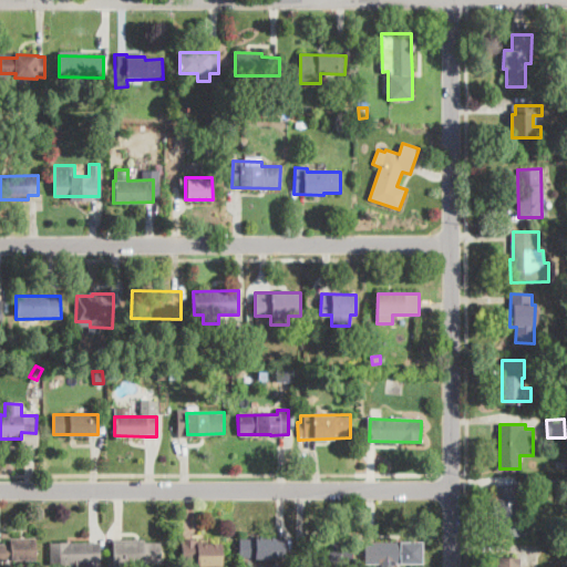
[(519,527),(526,527),(526,537),(497,537),(497,486),(518,486),(519,527)]
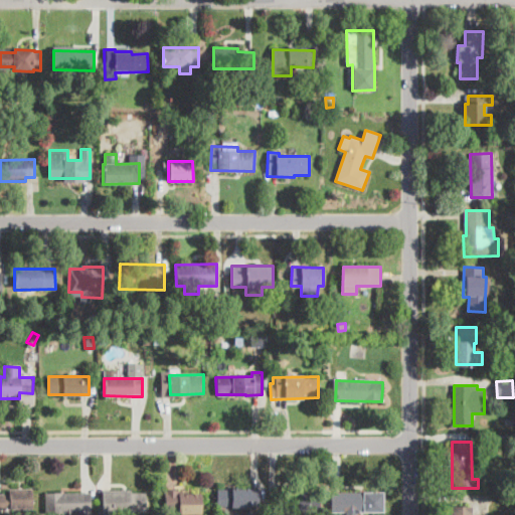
[(259,501),(259,508),(216,507),(217,488),(260,489),(259,501)]
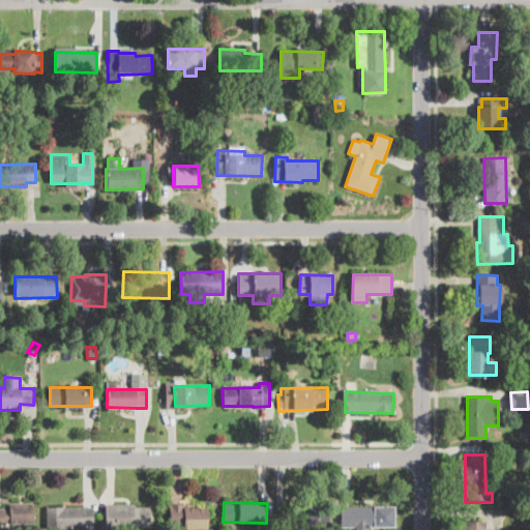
[(33,503),(34,523),(0,523),(0,508),(3,508),(4,509),(9,509),(9,503),(33,503)]
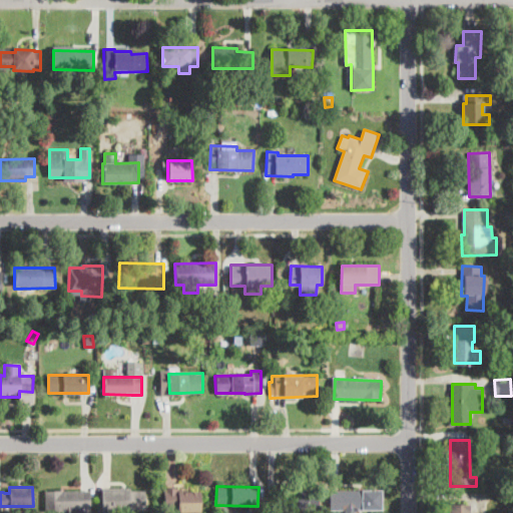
[(200,492),(199,512),(164,512),(165,488),(178,488),(178,492),(200,492)]
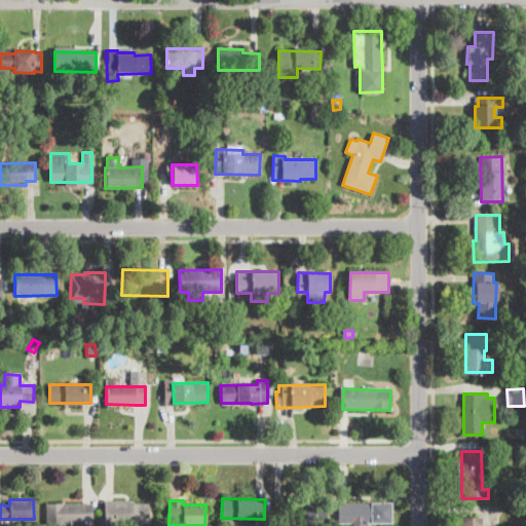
[(325,524),(289,524),(289,502),(325,501),(325,524)]
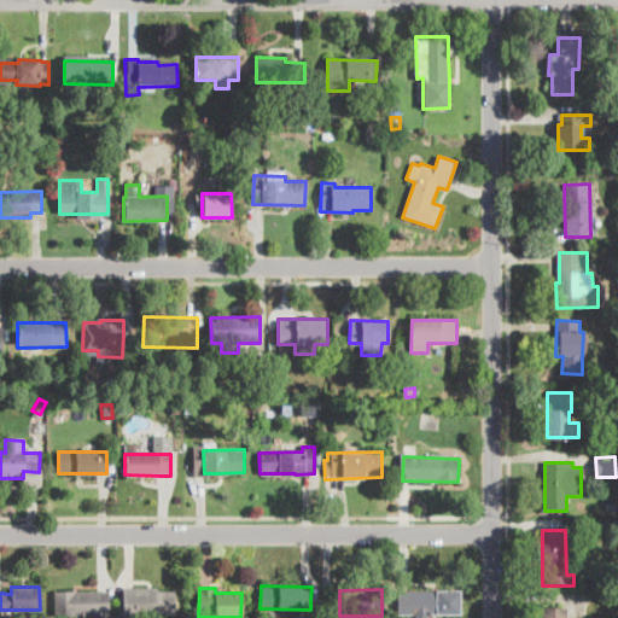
[(403,616),(398,616),(397,590),(432,590),(460,590),(460,614),(403,616)]
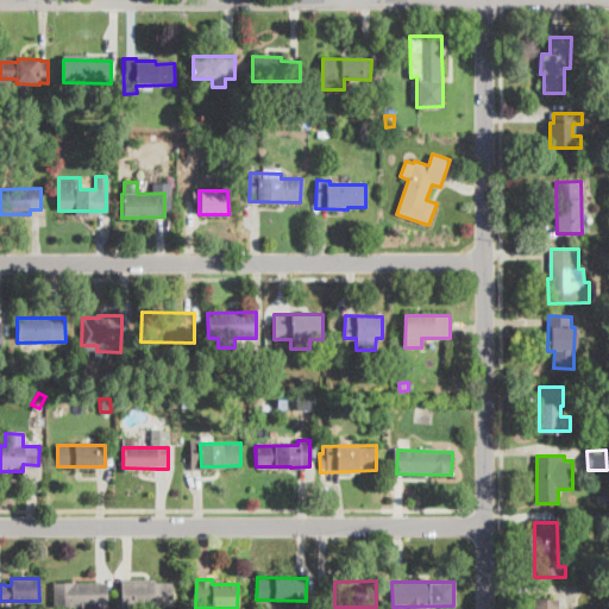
[(107,596),(107,608),(102,608),(81,608),(81,604),(73,604),(73,607),(54,607),(54,583),(108,583),(107,596)]
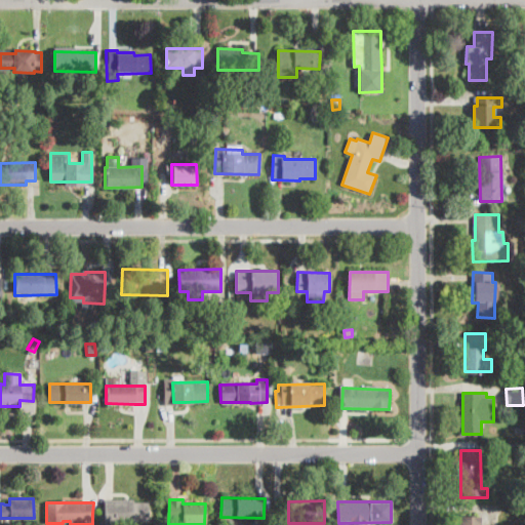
[(119,524),(104,524),(104,502),(148,502),(148,524),(119,524)]
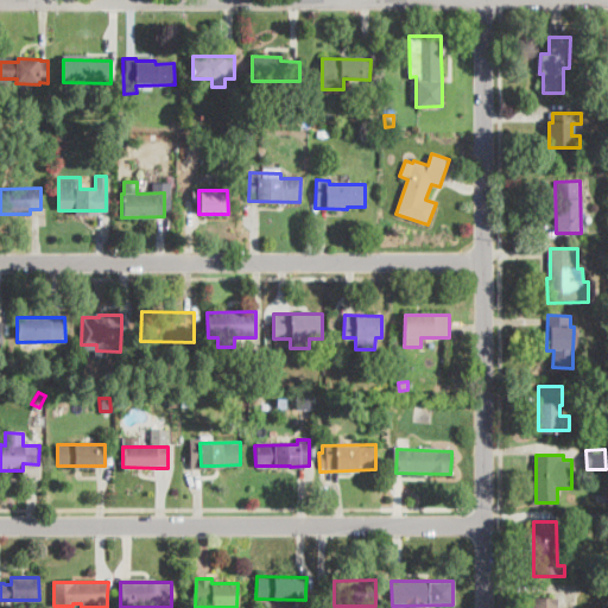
[(556,607),(557,596),(532,596),(532,607),(556,607)]
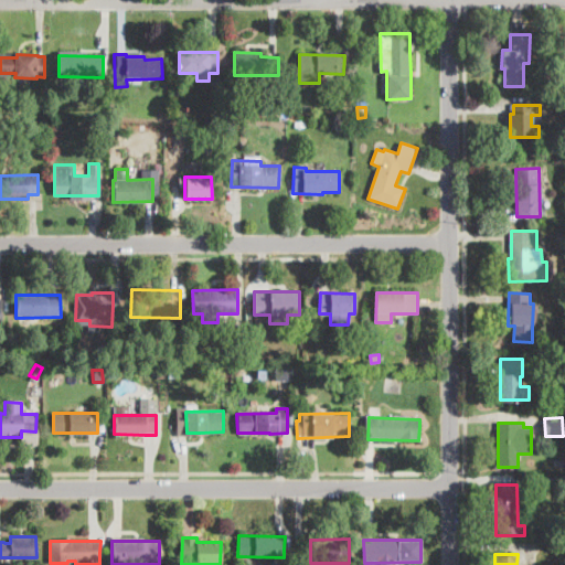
All buildings are outlined.
